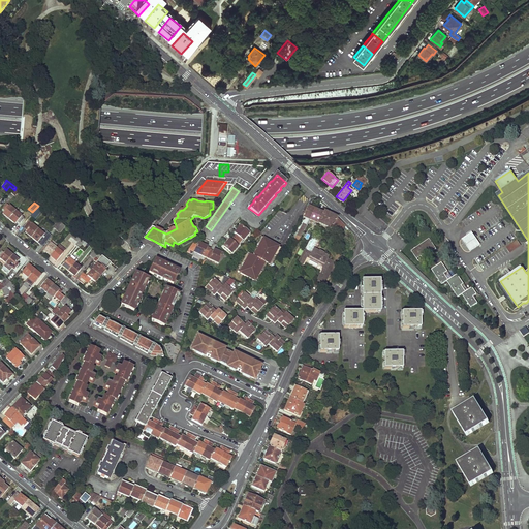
[(310,220),(315,210),(311,208),(313,204),(310,203),(303,216),(308,219),(310,220)]
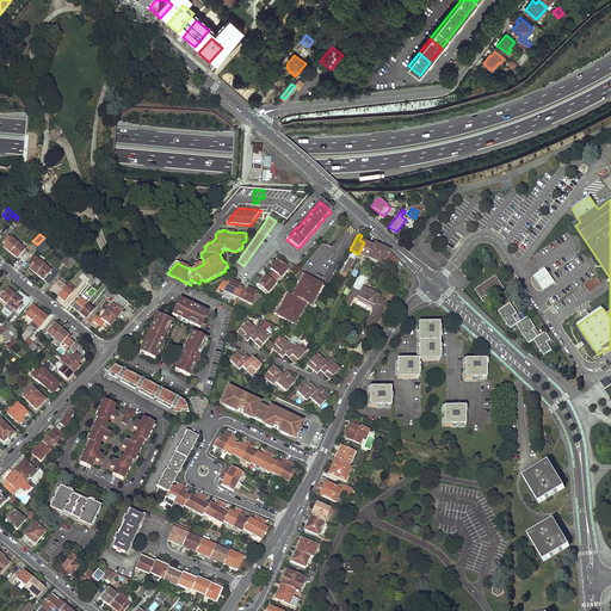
[(18,245),(8,236),(2,242),(6,245),(4,247),(11,253),(18,245)]
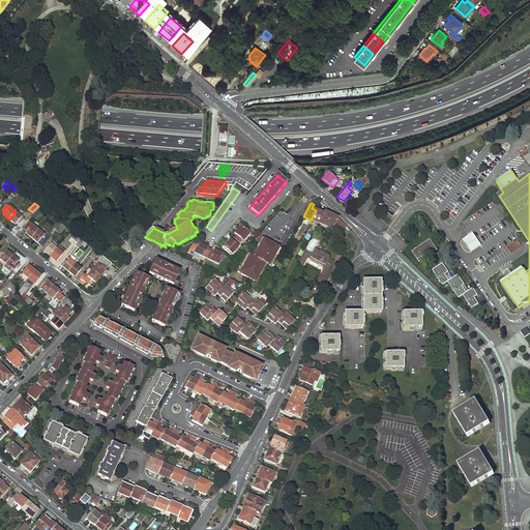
[(43,209),(38,206),(31,216),(35,219),(43,209)]
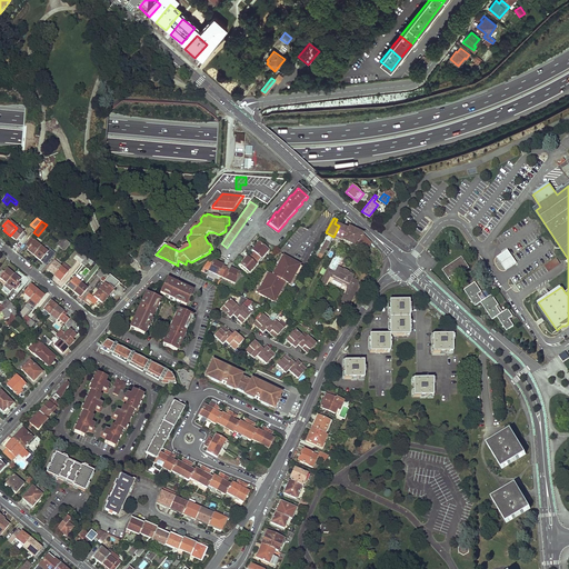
[(339,226),(333,237),(342,241),(348,230),(339,226)]
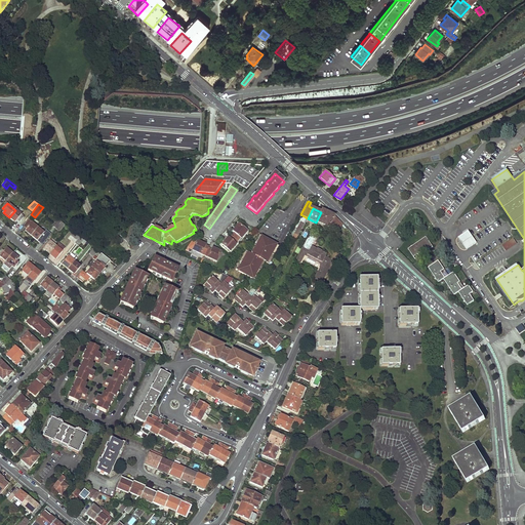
[(24,216),(15,210),(9,217),(15,223),(17,220),(19,221),(24,216)]
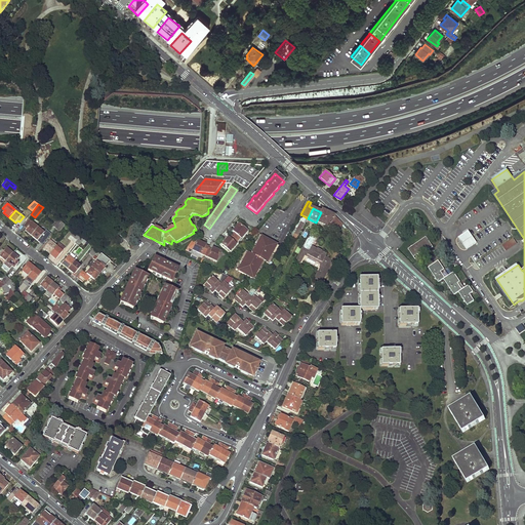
[(336,217),(322,211),(321,212),(316,223),(338,233),(342,224),(336,217)]
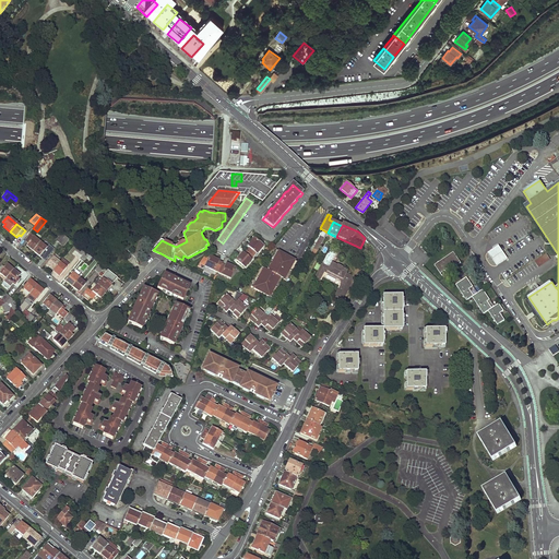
[(66,237),(57,229),(54,233),(59,237),(57,240),(60,244),(66,237)]
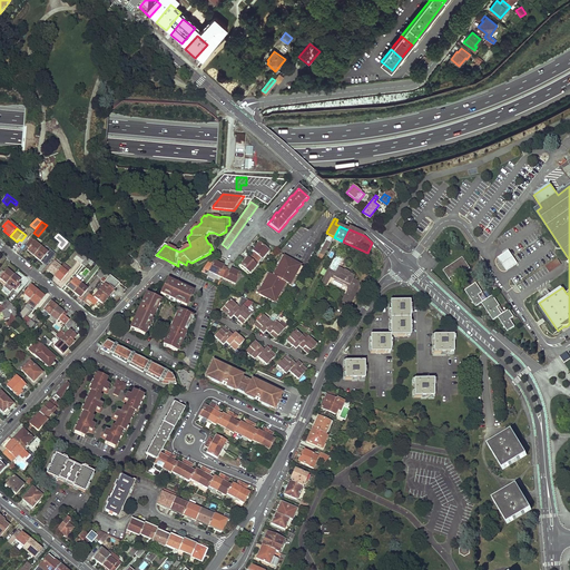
[(41,247),(32,241),(27,246),(30,248),(28,251),(35,256),(41,247)]
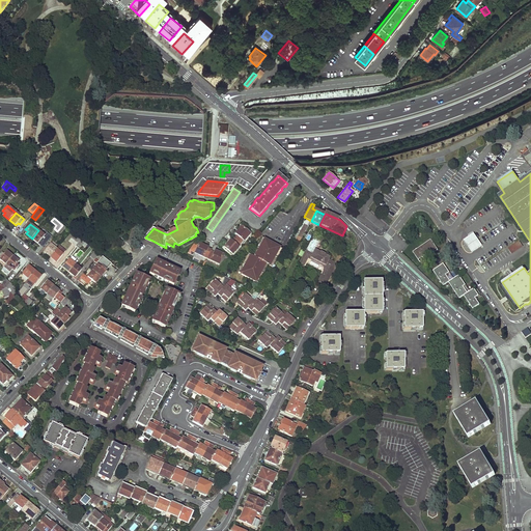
[(65,227),(62,225),(57,231),(60,233),(65,227)]
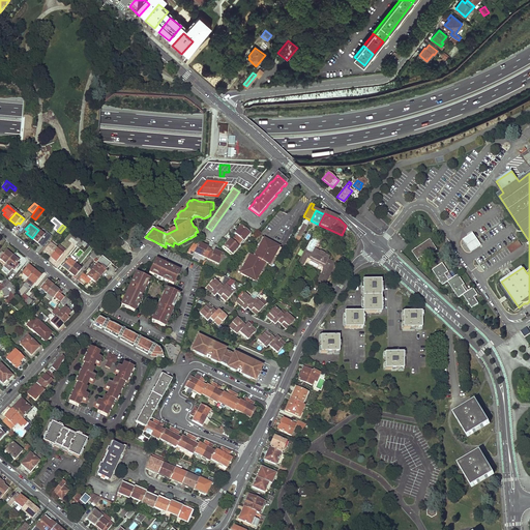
[(307,226),(304,225),(297,237),(300,238),(304,231),(307,226)]
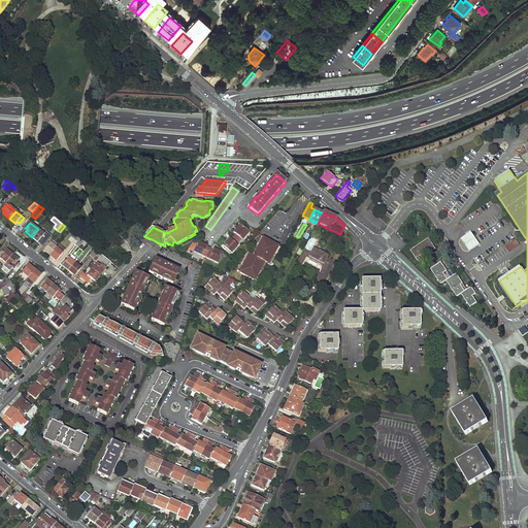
[(233,237),(240,243),(250,233),(241,226),(235,233),(236,234),(233,237)]
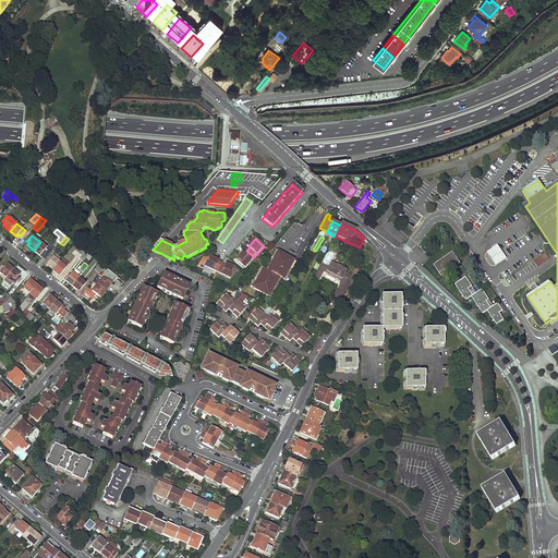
[(49,250),(40,242),(34,251),(40,256),(43,253),(45,255),(49,250)]
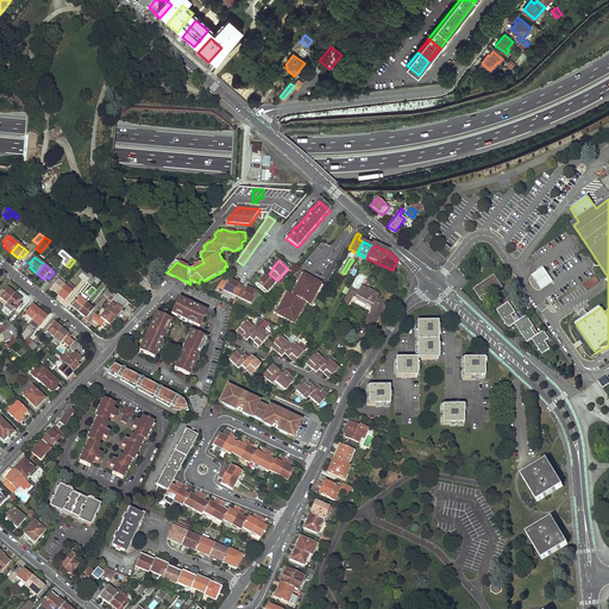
[(544,268),(532,276),(541,289),(553,282),(544,268)]
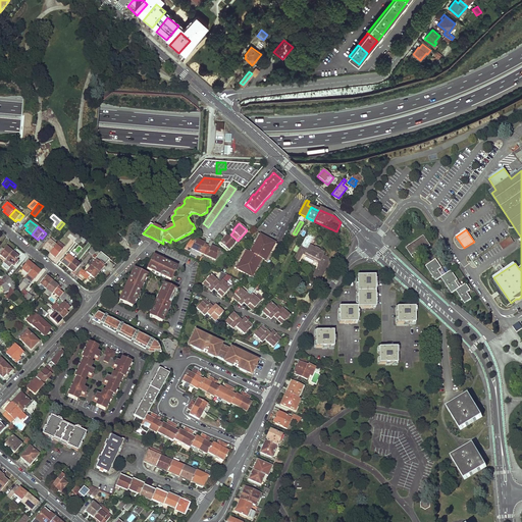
[(80,236),(75,232),(70,239),(74,242),(80,236)]
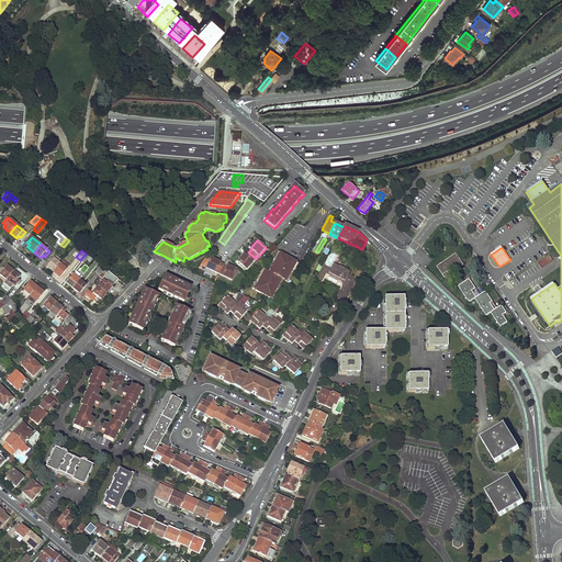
[(256,259),(248,253),(246,256),(245,255),(238,261),(247,269),(256,259)]
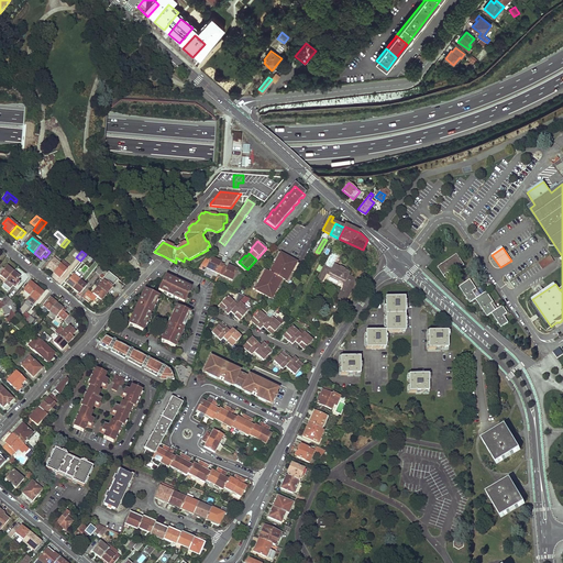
[(298,264),(278,253),(277,256),(276,256),(274,261),(275,261),(272,266),(272,265),(269,269),(269,271),(268,273),(264,271),(263,273),(262,273),(260,277),(261,277),(257,283),(254,286),(255,287),(254,290),(274,300),(275,297),(276,298),(278,294),(277,293),(280,288),(282,289),(284,284),(283,284),(284,282),(288,284),(289,280),(290,280),(293,277),(291,276),(295,272),(296,272),(298,267),(297,267),(298,264)]
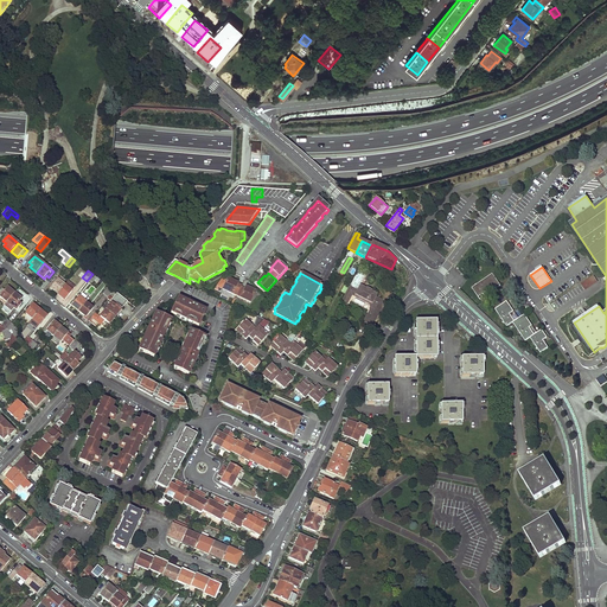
[(93,274),(87,281),(91,285),(97,278),(93,274)]
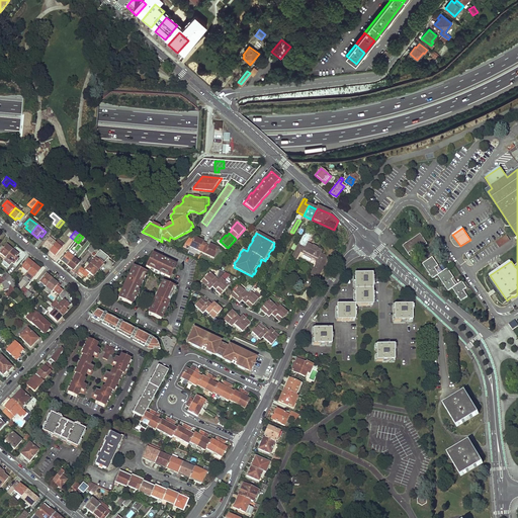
[(420,234),(403,246),(410,256),(427,244),(420,234)]
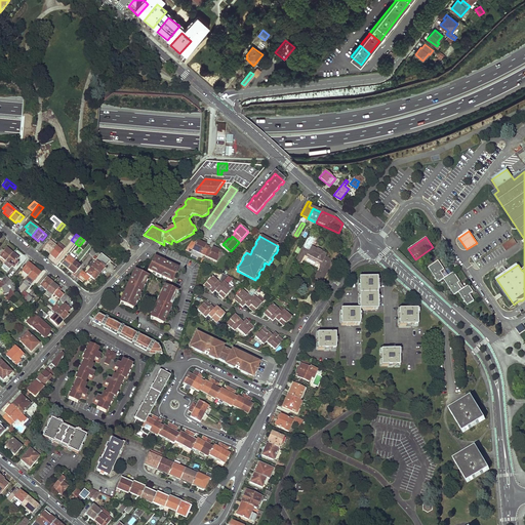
[(514,238),(502,246),(506,251),(517,243),(514,238)]
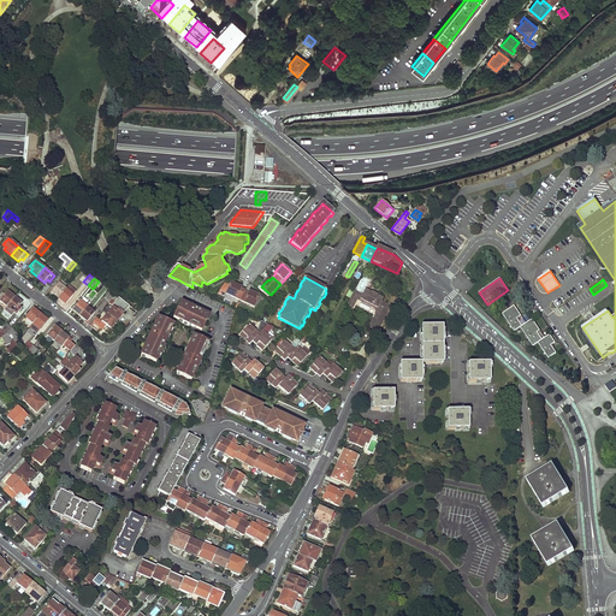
[(242,286),(232,283),(226,294),(241,301),(246,290),(241,289),(242,286)]
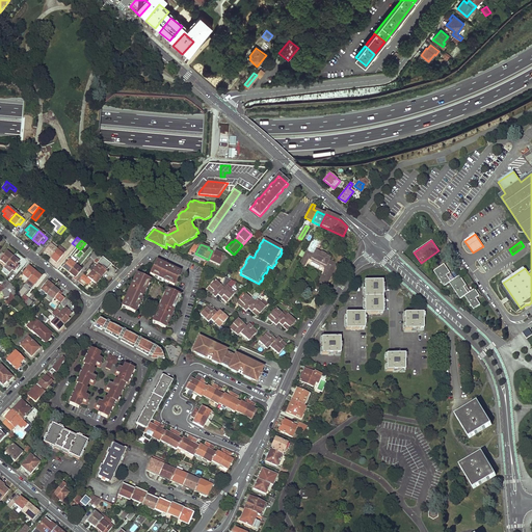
[(51,259),(57,250),(51,245),(45,254),(51,259)]
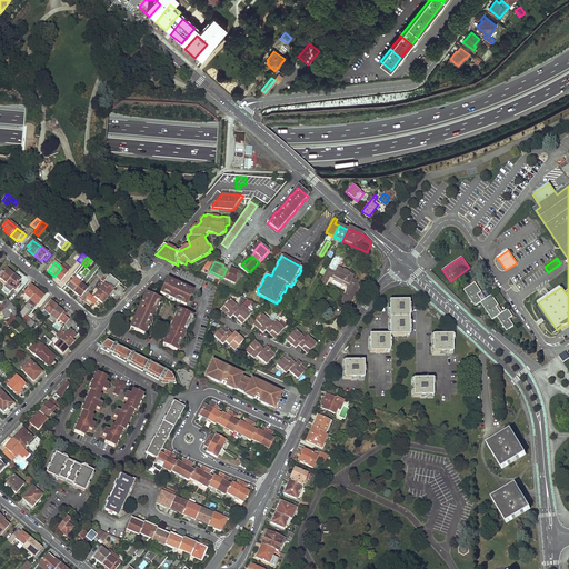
[(61,268),(55,277),(61,282),(68,273),(68,272),(70,269),(63,265),(61,268)]
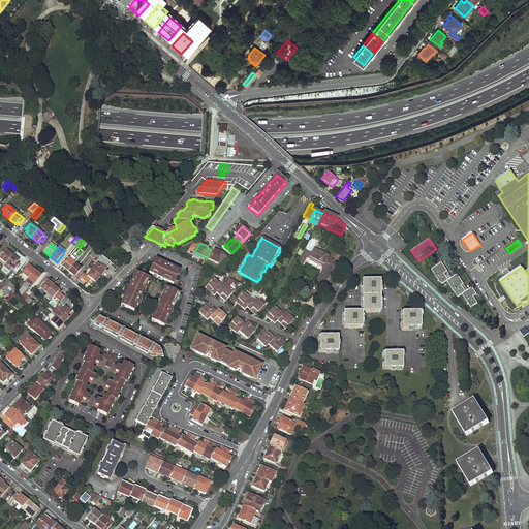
[(214,251),(211,249),(207,258),(219,263),(223,253),(215,249),(214,251)]
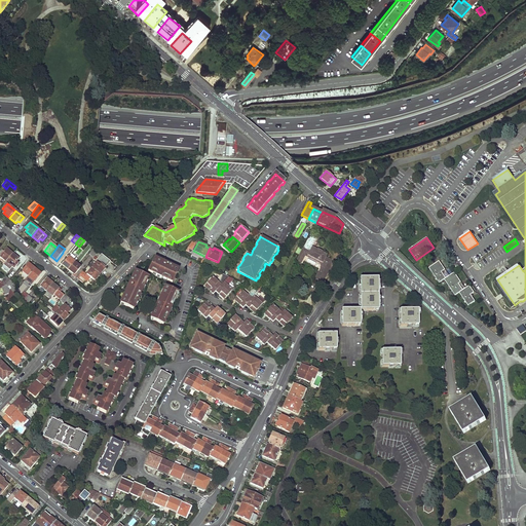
[(315,279),(323,283),(333,265),(331,260),(326,257),(327,256),(322,253),(322,254),(317,252),(318,251),(312,248),(310,252),(303,249),(296,263),(301,265),(306,256),(322,263),(322,267),(315,279)]
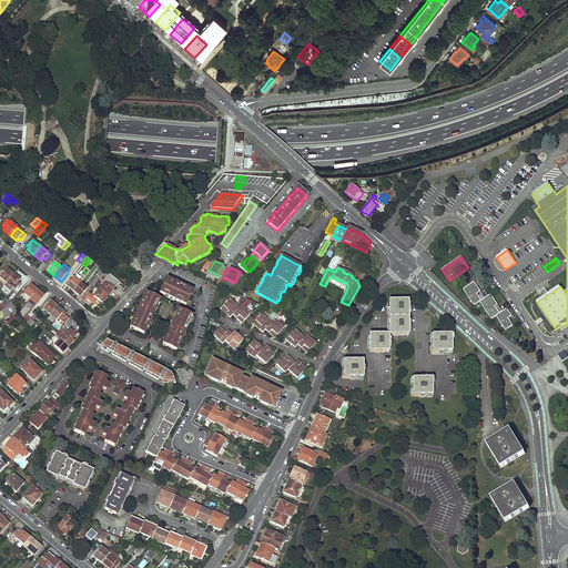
[(14,274),(7,269),(4,272),(2,270),(0,272),(0,277),(7,283),(14,274)]
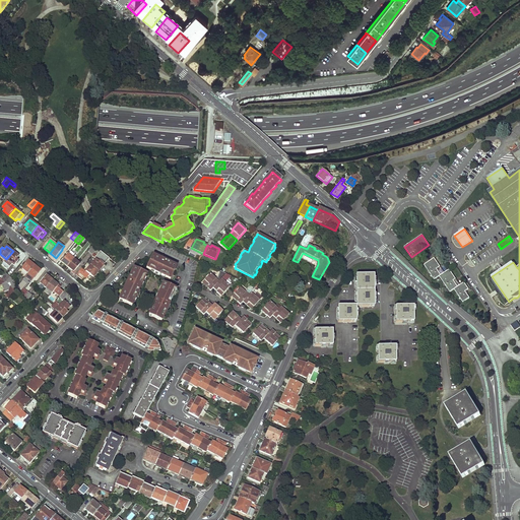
[(94,253),(98,249),(93,246),(88,252),(92,255),(94,253)]
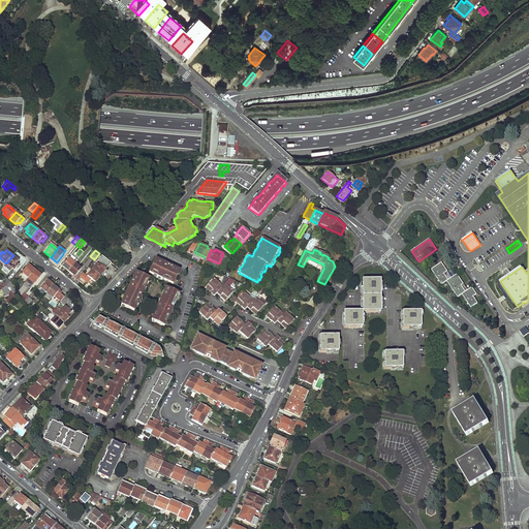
[(20,260),(13,255),(6,263),(14,271),(19,265),(18,263),(20,260)]
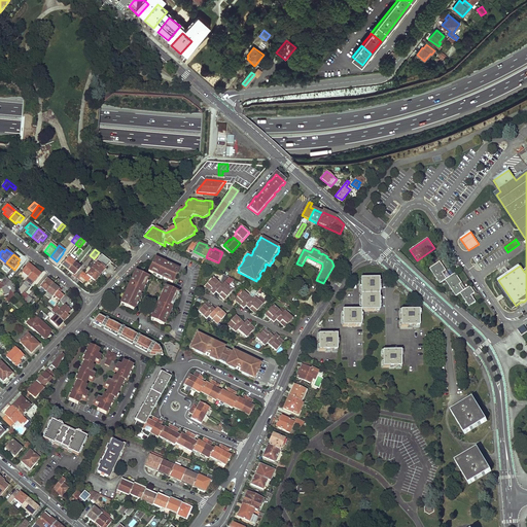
[(93,269),(100,276),(111,261),(102,254),(99,259),(96,256),(94,258),(94,259),(98,262),(93,269)]
